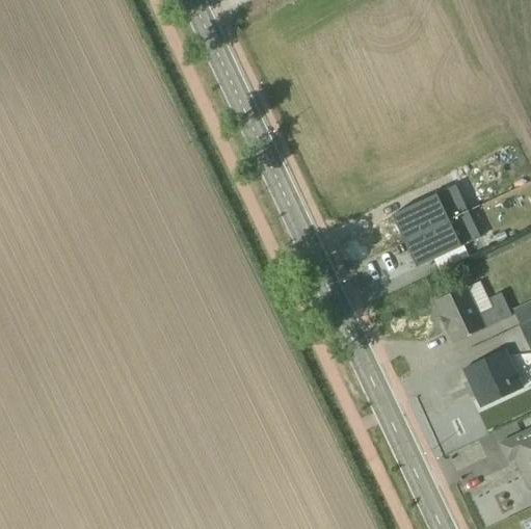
[(391,214),(402,239),(468,209),(456,184),(391,214)]
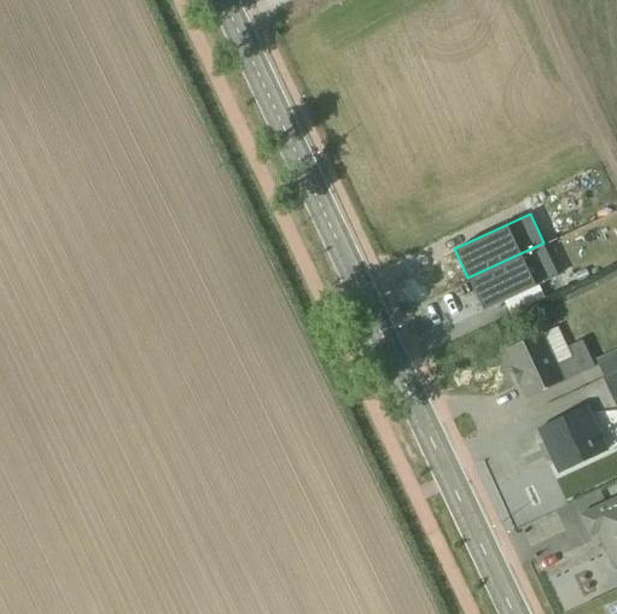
[(543,243),(467,278),(482,310),(559,275),(543,243)]
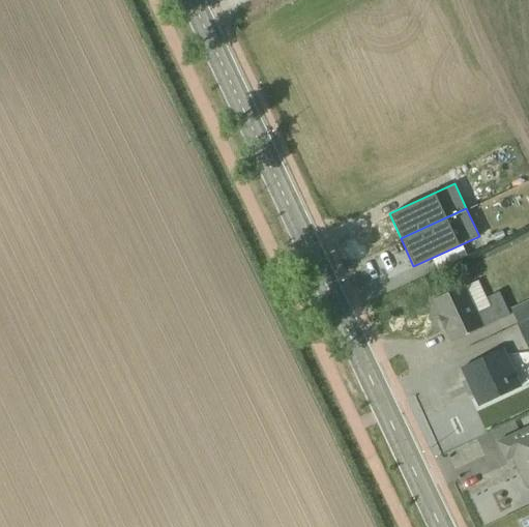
[(477,280),(432,300),(450,340),(507,313),(498,292),(486,297),(477,280)]
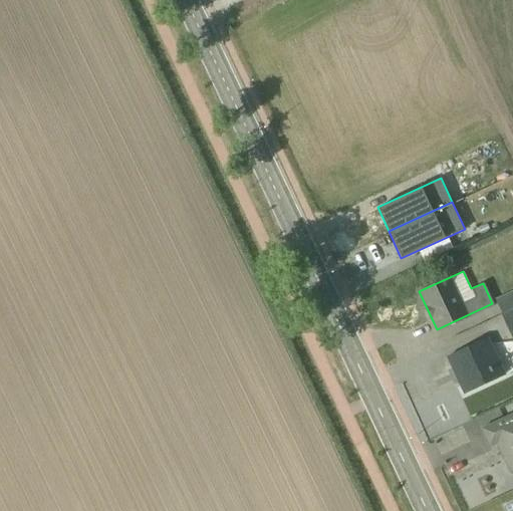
[(512,289),(495,297),(502,313),(512,308),(512,289)]
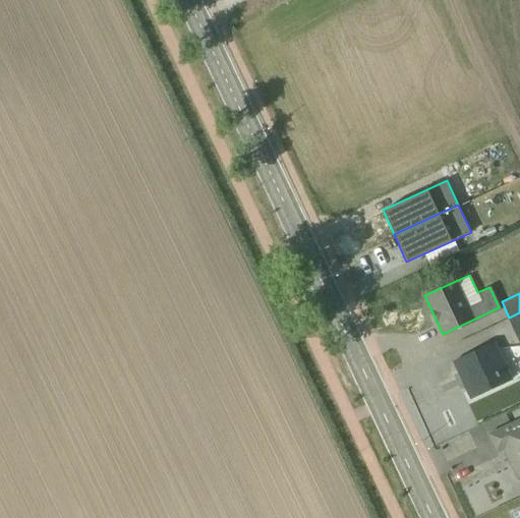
[(519,312),(509,318),(519,343),(519,312)]
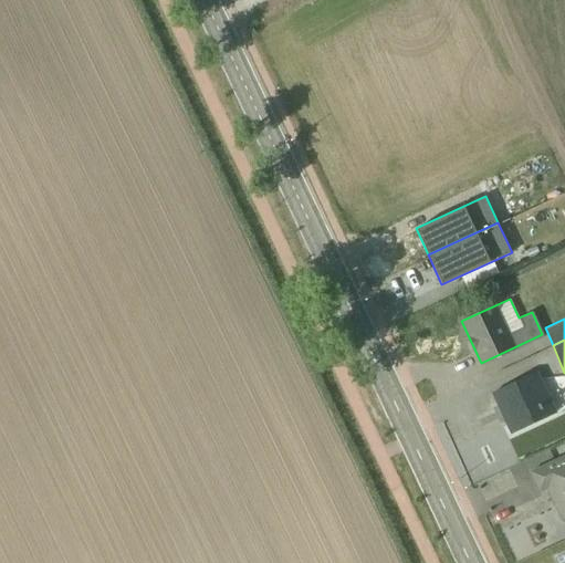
[(540,371),(495,393),(512,430),(556,412),(540,371)]
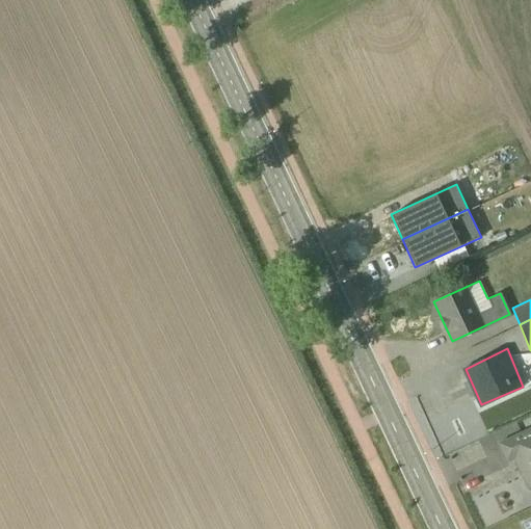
[(506,461),(514,458),(529,491),(530,490),(530,426),(499,442),(506,461)]
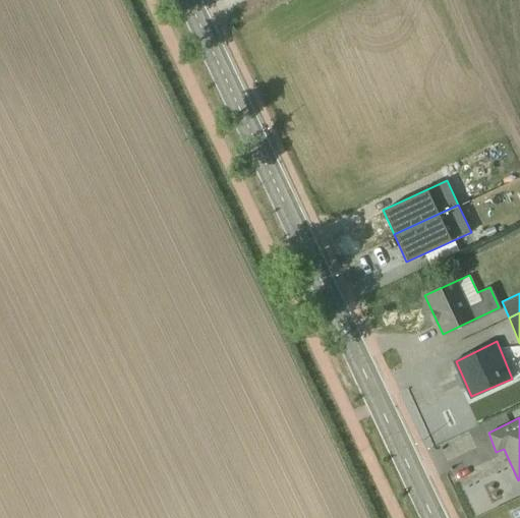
[(519,509),(511,513),(513,517),(519,517),(519,509)]
